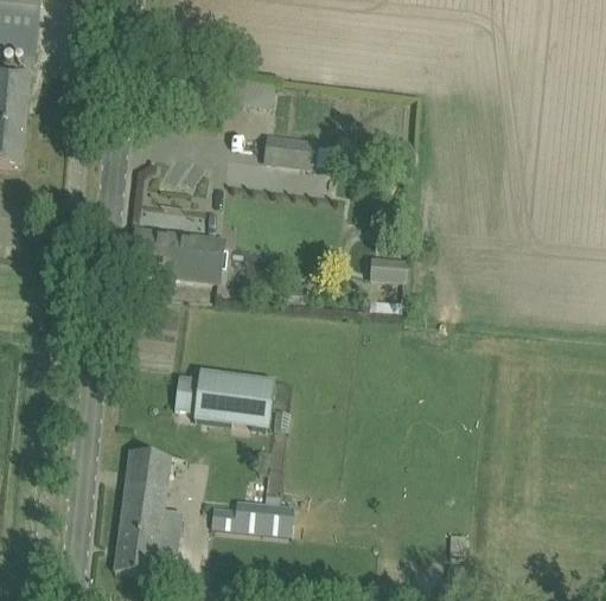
[(0,0),(0,164),(21,166),(31,57),(34,58),(39,0),(0,0)]
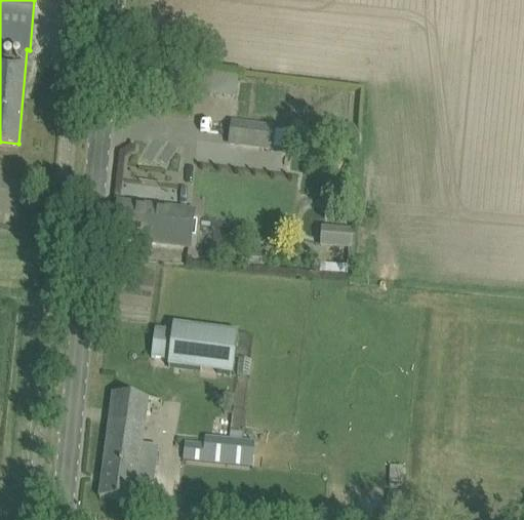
[(289,127),(274,124),(230,119),(228,140),(271,146),(271,144),(286,147),(289,127)]
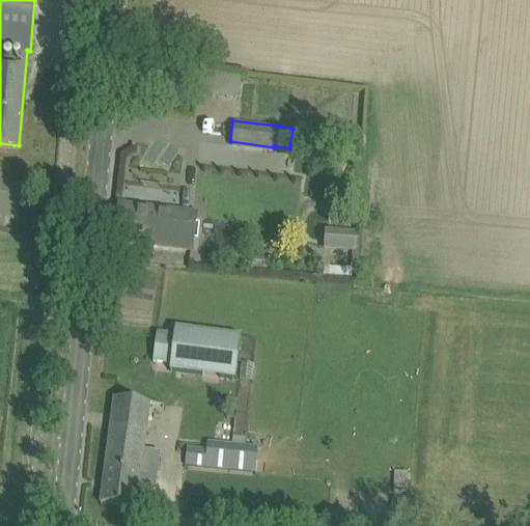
[(194,213),(139,205),(118,202),(113,239),(189,249),(194,213)]
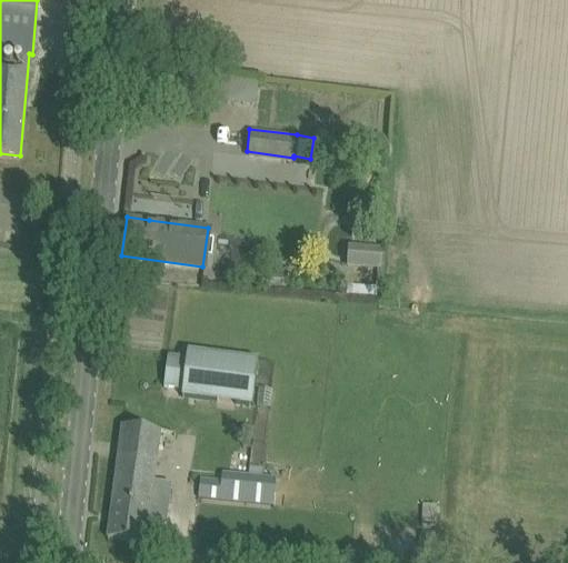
[(362,243),(361,264),(378,265),(379,265),(381,244),(380,244),(362,243)]
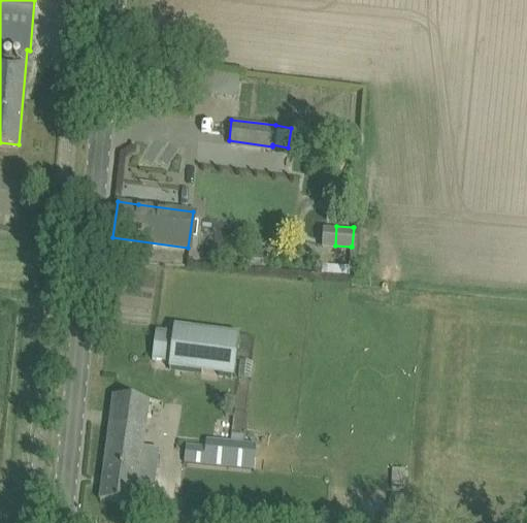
[(249,263),(263,264),(265,249),(250,248),(249,263)]
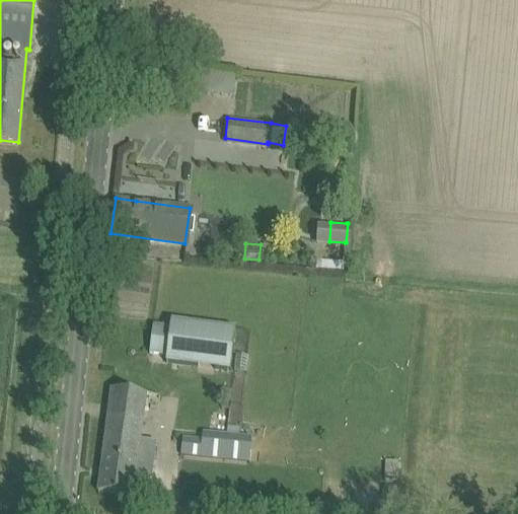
[(170,315),(169,321),(152,320),(149,349),(165,352),(164,357),(229,366),(235,323),(170,315)]
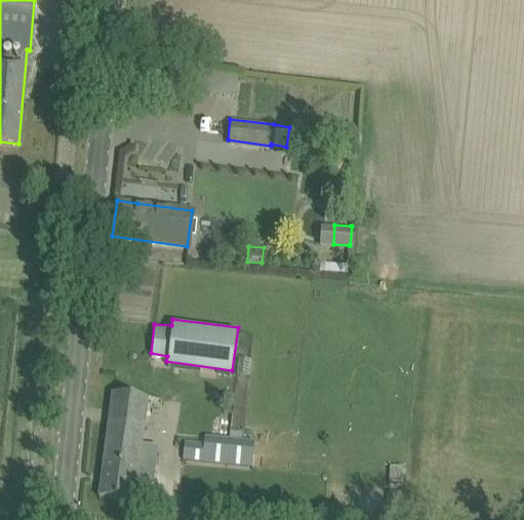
[(112,391),(97,494),(132,500),(135,479),(153,481),(157,444),(140,442),(148,396),(132,394),(112,391)]
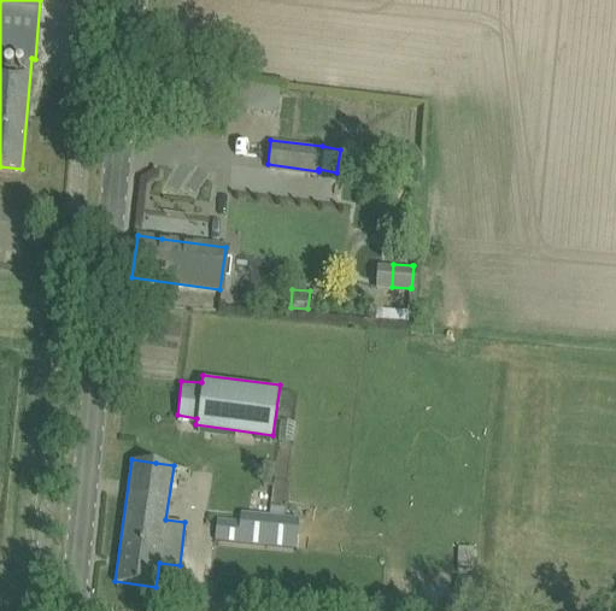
[(216,516),(215,536),(295,544),(298,516),(240,510),(239,518),(216,516)]
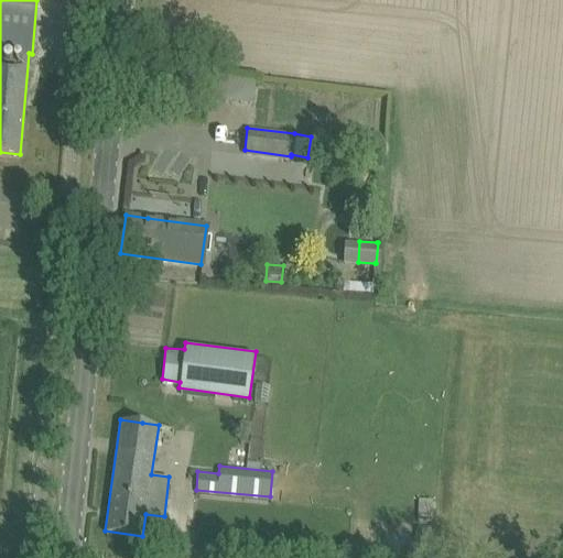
[(431,515),(432,496),(418,495),(417,514),(431,515)]
